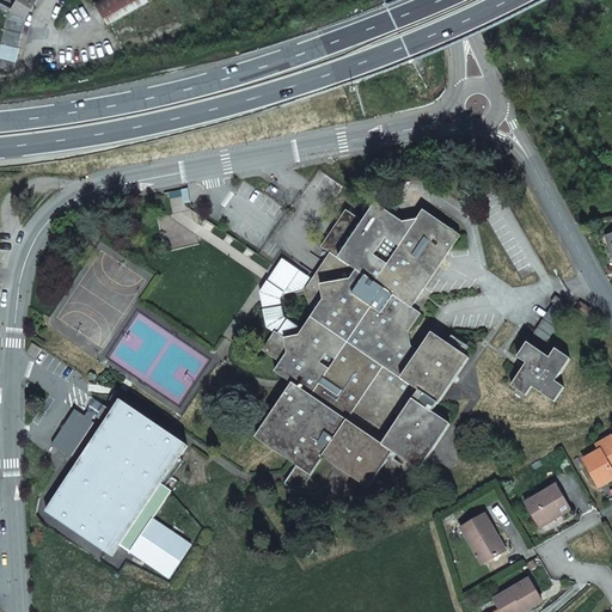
[(96,0),(95,1),(108,28),(158,0),(96,0)]
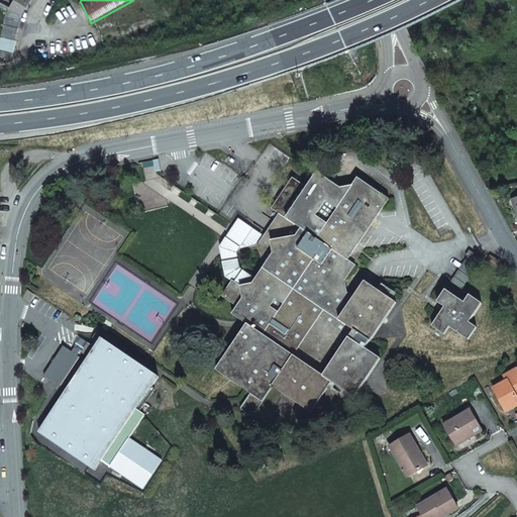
[(1,36),(15,39),(18,27),(20,18),(21,14),(10,9),(7,7),(1,36)]
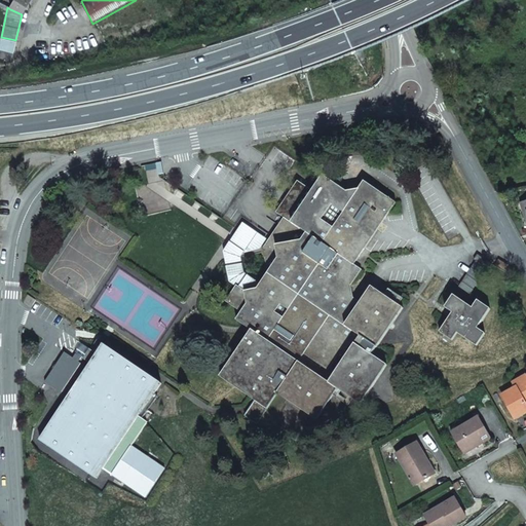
[(0,39),(0,57),(10,60),(15,40),(1,37),(0,39)]
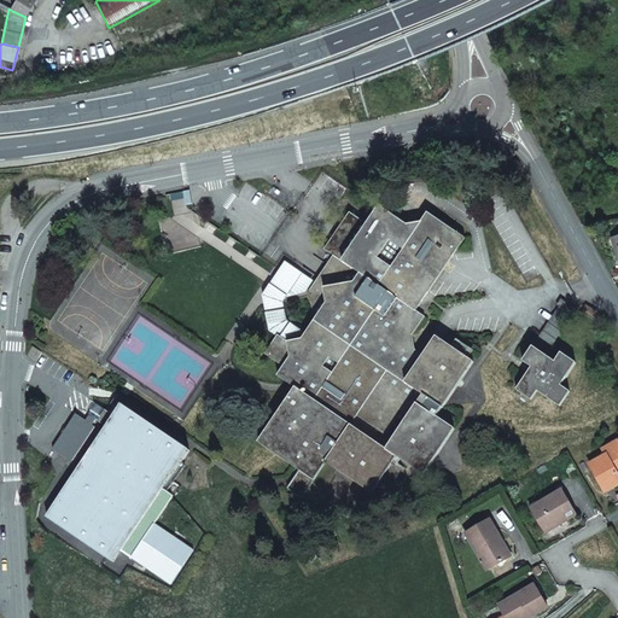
[(424,316),(415,312),(465,239),(429,214),(423,222),(407,226),(380,208),(368,223),(350,213),(326,249),(334,255),(310,291),(314,321),(305,333),(303,338),(287,340),(278,334),(278,336),(266,354),(283,366),(277,375),(296,388),(258,443),(298,470),(286,488),(301,497),(325,461),(371,493),(397,455),(424,473),(455,427),(437,417),(473,361),(436,337),(423,355),(414,349),(412,334),(424,316)]
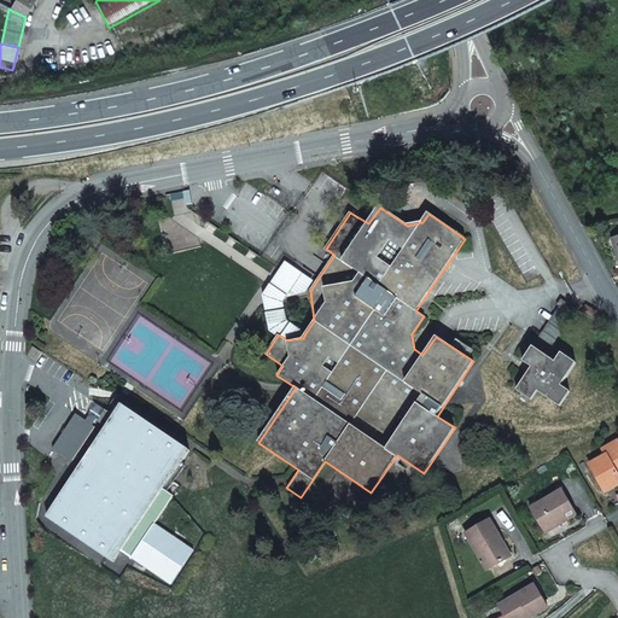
[(263,296),(269,331),(278,336),(278,334),(287,340),(303,338),(305,333),(286,320),(283,302),(286,297),(305,291),(313,281),(286,263),(263,296)]
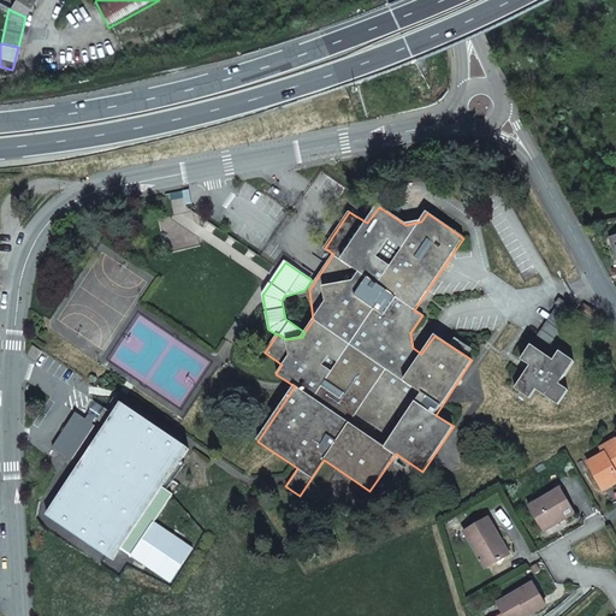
[(535,338),(549,348),(576,308),(561,297),(556,303),(558,304),(535,338)]
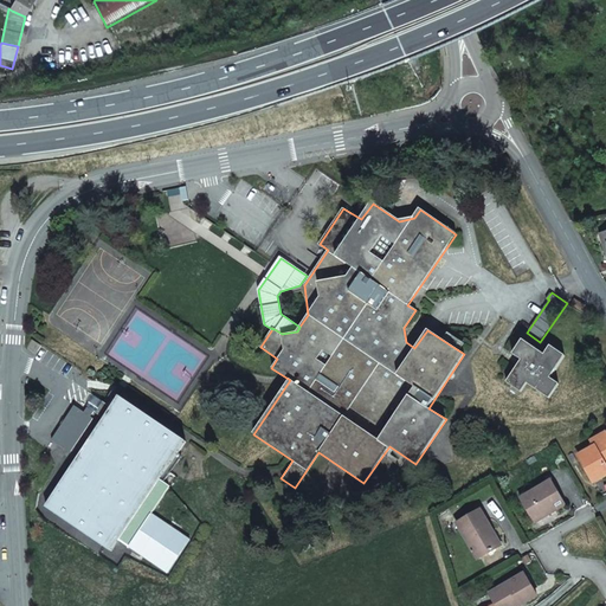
[(582,311),(587,305),(577,298),(572,304),(582,311)]
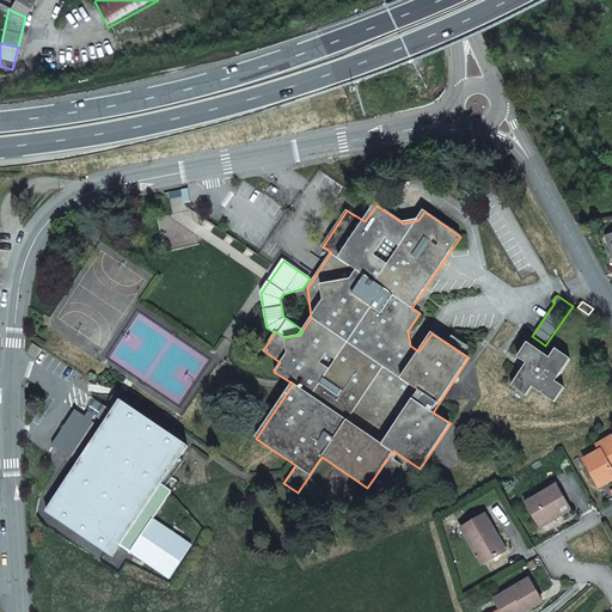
[(563,387),(554,381),(569,359),(555,349),(549,359),(527,343),(518,359),(526,363),(512,386),(525,396),(531,386),(554,402),(563,387)]
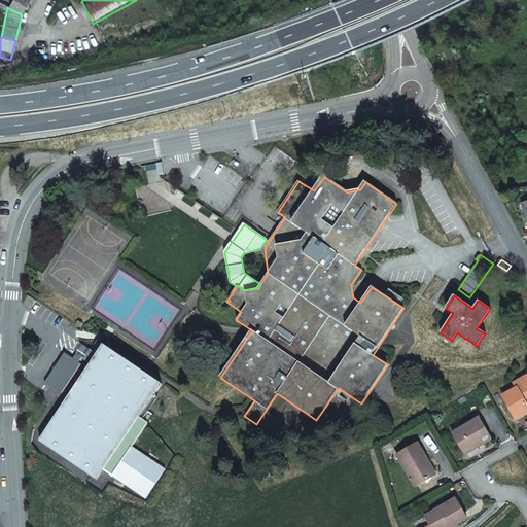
[(156,395),(152,392),(160,382),(103,343),(96,339),(83,358),(90,362),(37,437),(95,477),(102,467),(143,496),(163,467),(131,444),(145,423),(140,419),(156,395)]
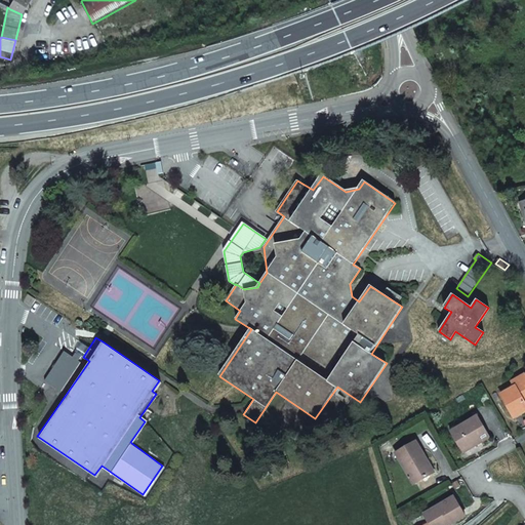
[(63,350),(43,379),(58,391),(79,361),(77,359),(80,355),(74,352),(72,356),(63,350)]
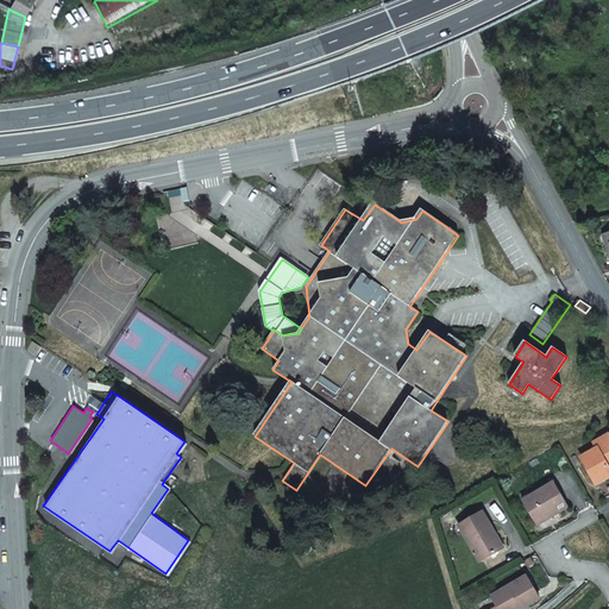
[(608,438),(595,445),(597,451),(582,459),(597,488),(608,481),(608,438)]
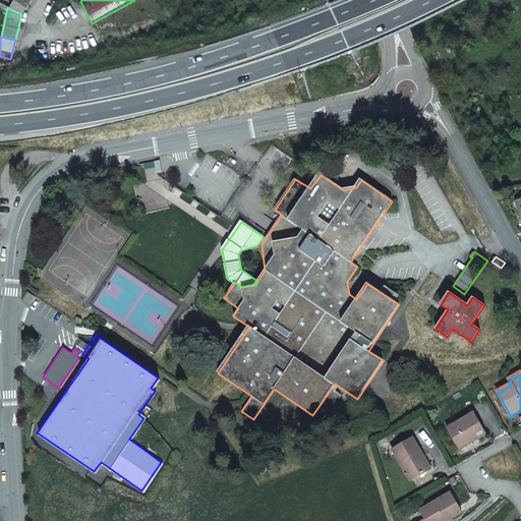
[(471,445),(486,436),(475,415),(448,430),(457,449),(470,442),(471,445)]
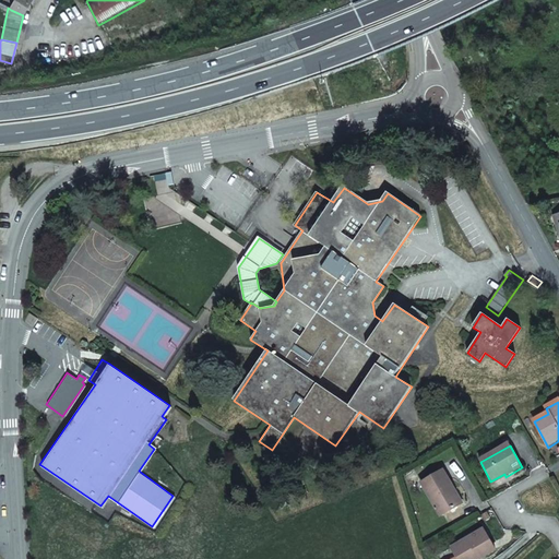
[(460,506),(451,491),(454,489),(443,471),(421,483),(440,516),(460,506)]
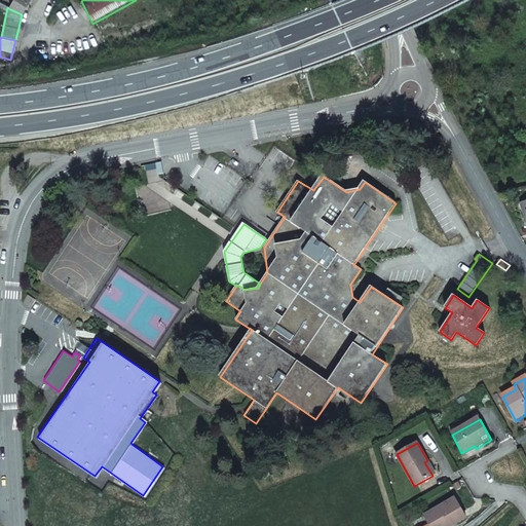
[(461,453),(463,456),(476,449),(475,446),(461,453)]
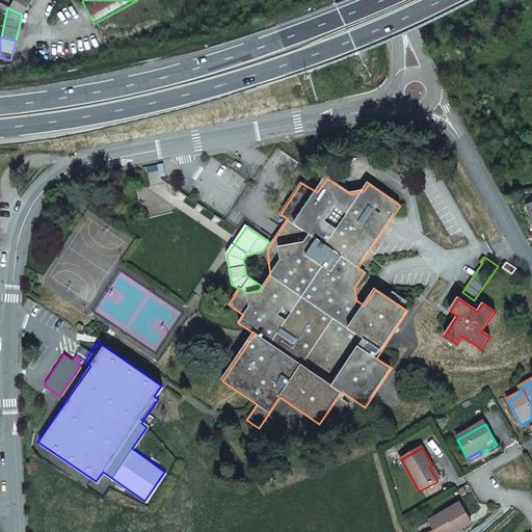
[(437,481),(440,480),(432,466),(429,468),(437,481)]
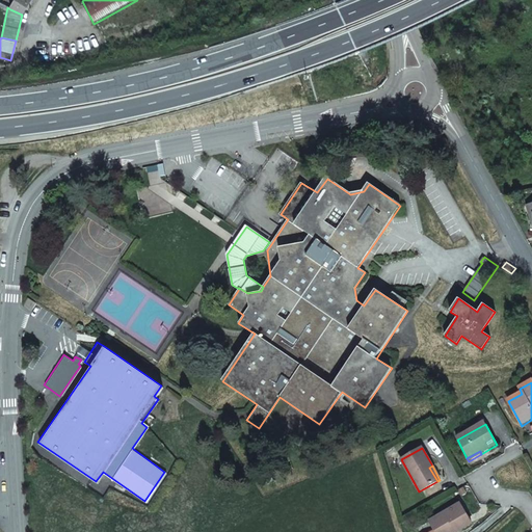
[(428,521),(433,530),(428,531),(448,531),(453,529),(454,531),(470,522),(458,503),(428,521)]
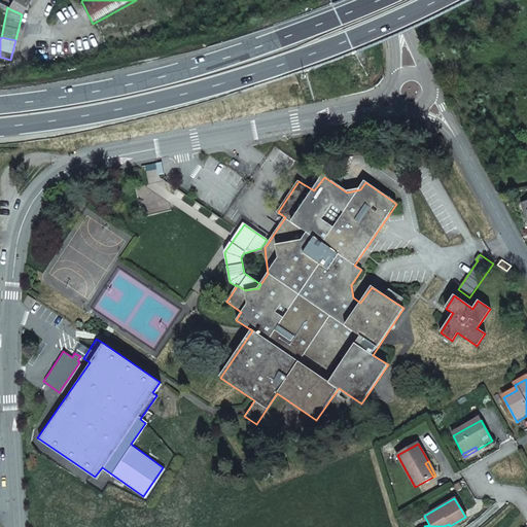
All buildings are outlined.
